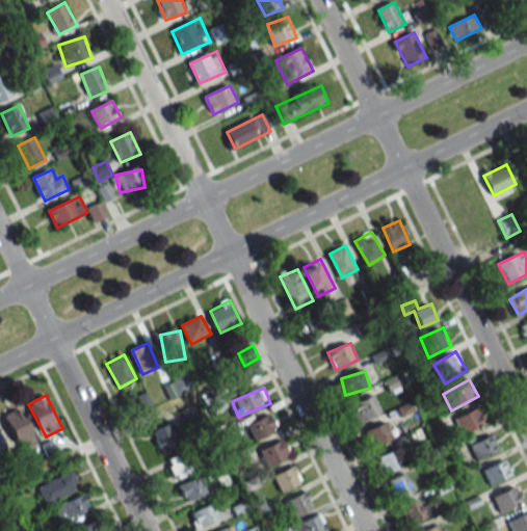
[(383,415),(377,397),(352,403),(358,422),(383,415)]
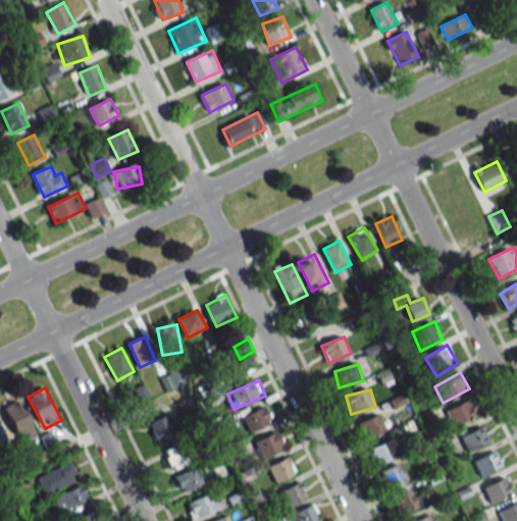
[(38,435),(21,400),(5,407),(18,436),(26,432),(29,439),(38,435)]
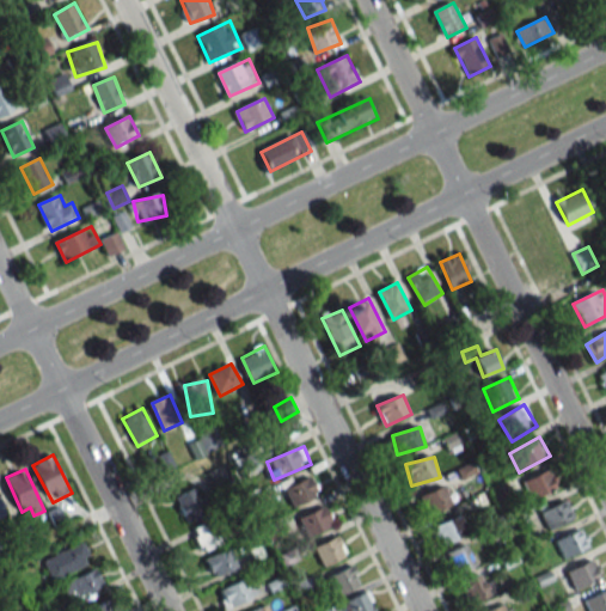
[(525,482),(533,500),(559,488),(551,470),(525,482)]
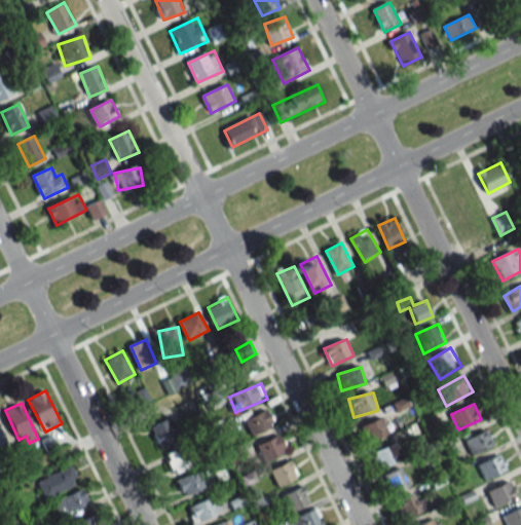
[(247,420),(254,436),(277,424),(269,409),(247,420)]
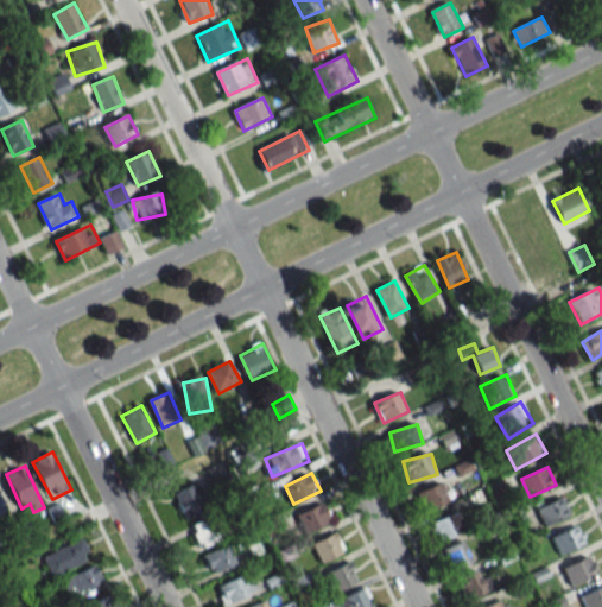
[(451,501),(443,482),(418,493),(428,512),(451,501)]
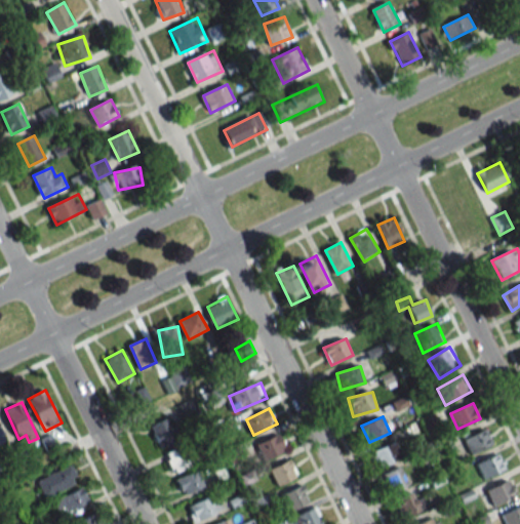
[(181,440),(170,418),(152,427),(162,448),(181,440)]
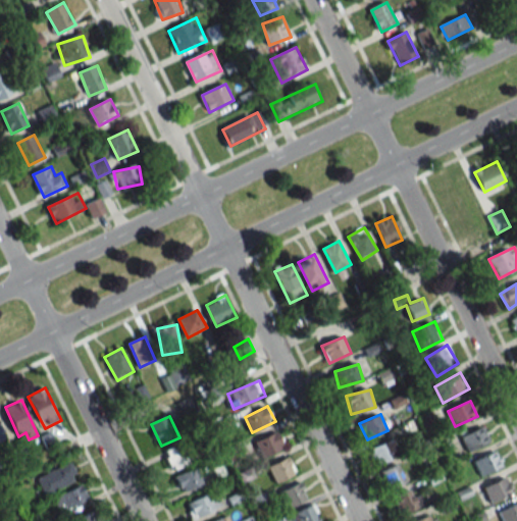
[(463,436),(469,452),(493,443),(486,427),(463,436)]
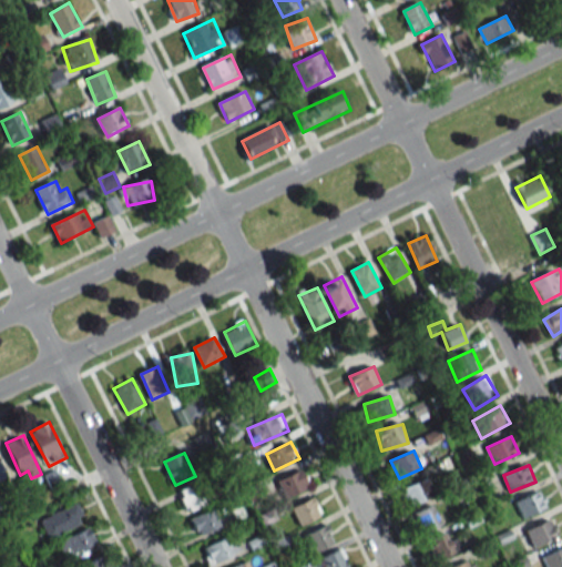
[(279,482),(288,498),(312,486),(303,469),(279,482)]
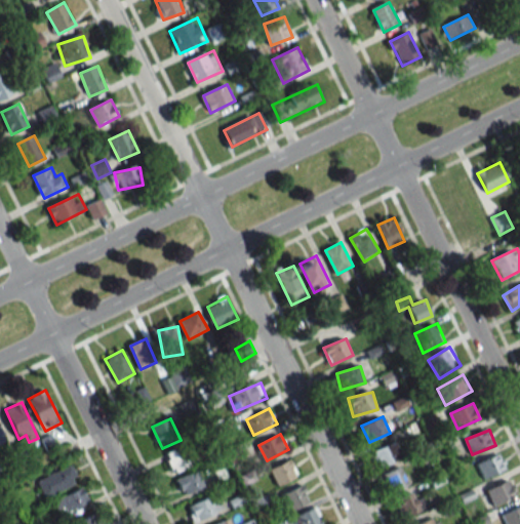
[(402,458),(395,442),(372,452),(381,469),(402,458)]
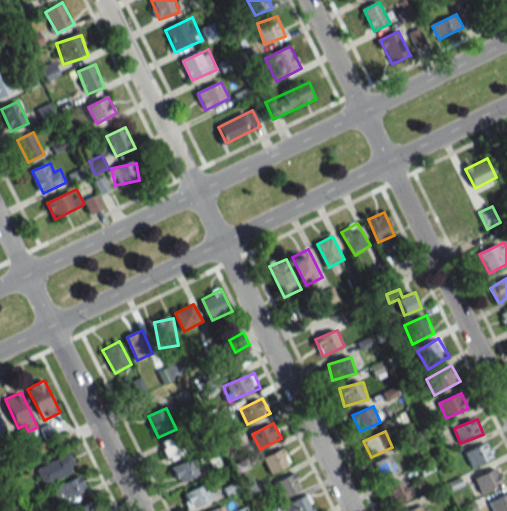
[(192,453),(184,434),(162,443),(171,462),(192,453)]
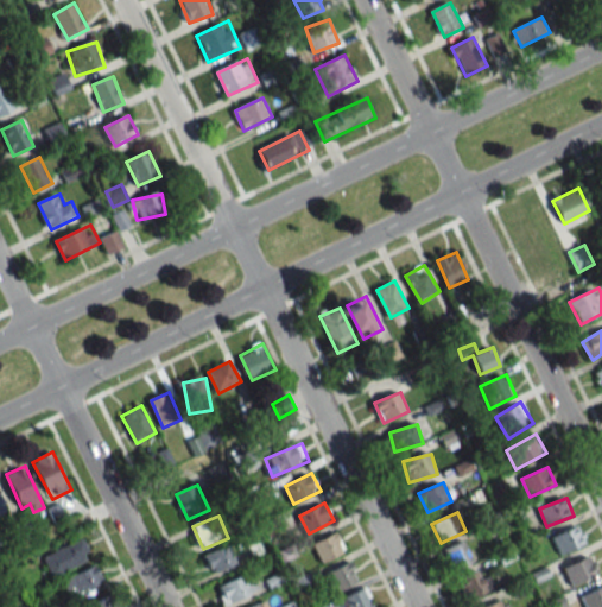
[(588,543),(580,525),(555,538),(563,556),(588,543)]
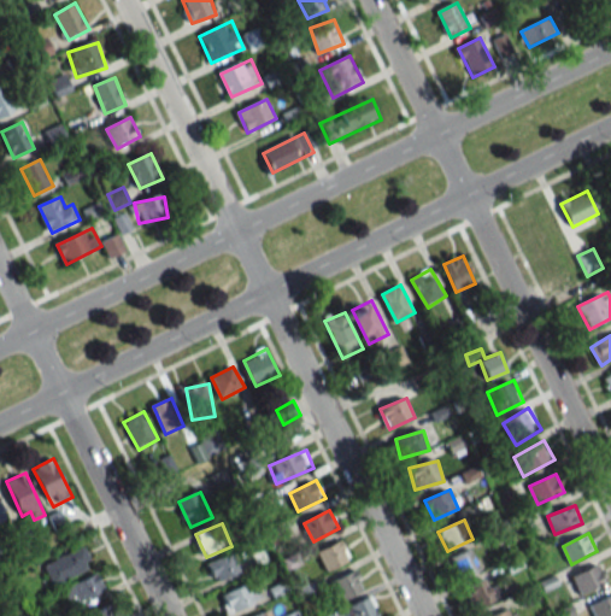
[(318,553),(329,572),(353,558),(342,540),(318,553)]
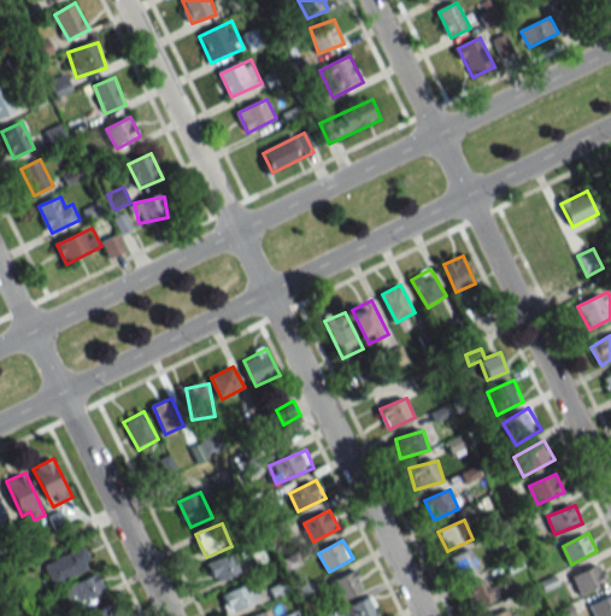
[(97,568),(87,547),(48,563),(58,585),(97,568)]
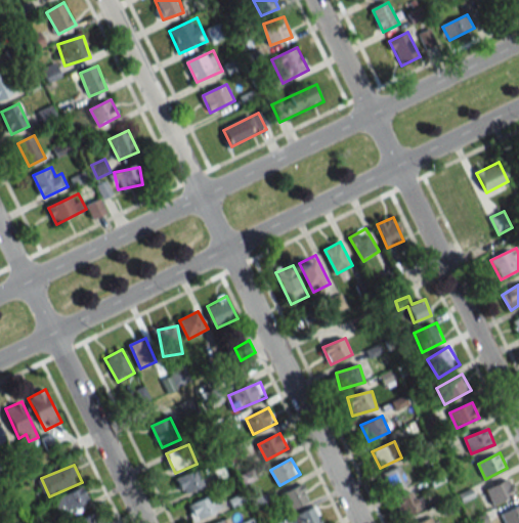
[(409,484),(401,467),(385,474),(393,492),(409,484)]
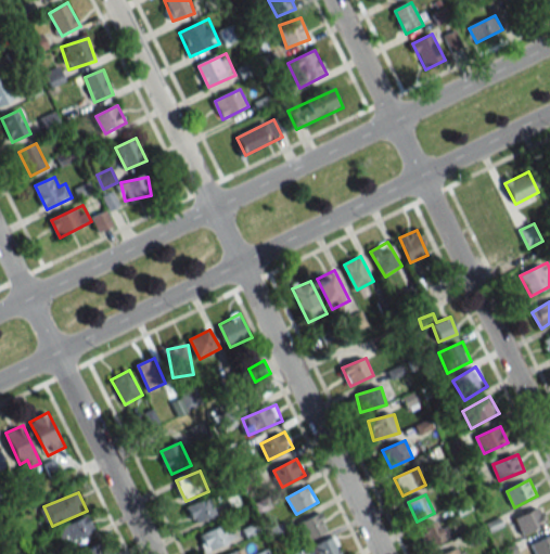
[(222,514),(217,498),(189,505),(194,523),(222,514)]
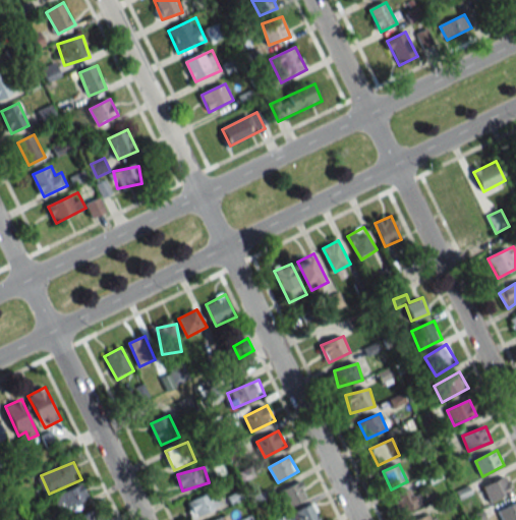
[(483,486),(492,503),(515,492),(508,475),(483,486)]
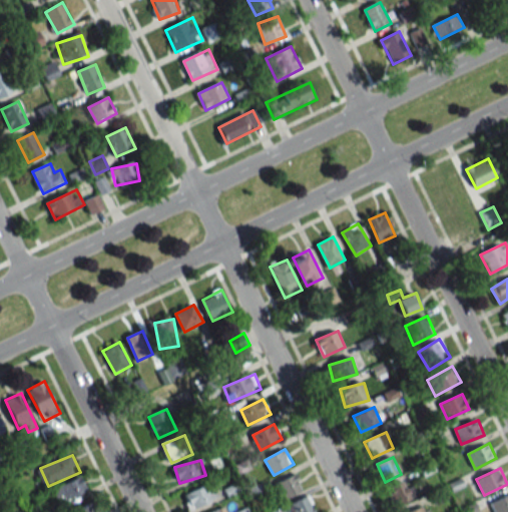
[(278,483),(285,499),(304,491),(298,475),(278,483)]
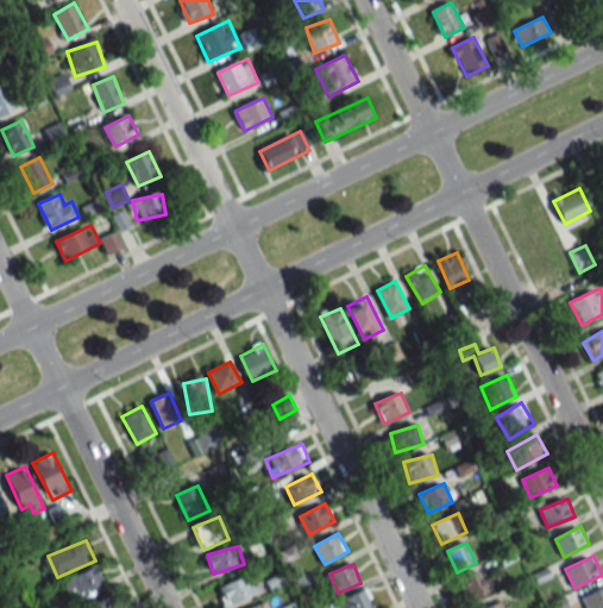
[(63,583),(73,600),(105,583),(96,566),(63,583)]
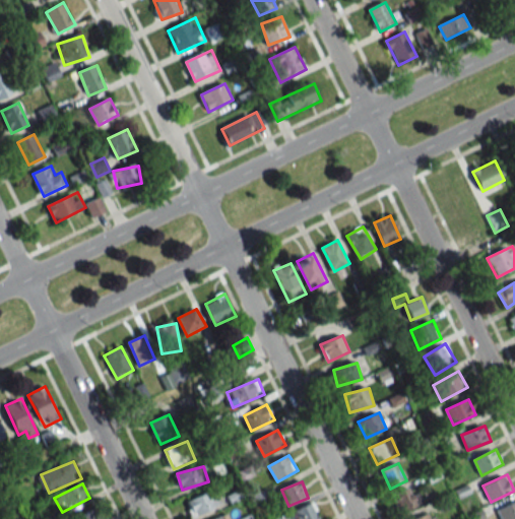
[(402,514),(424,503),(415,485),(393,496),(402,514)]
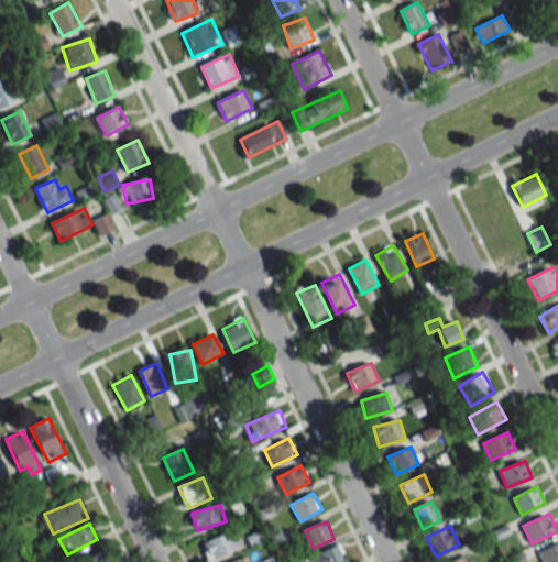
[(240,546),(232,529),(203,544),(211,561),(240,546)]
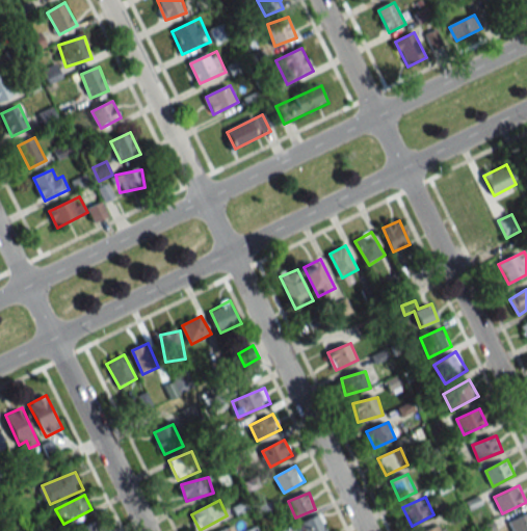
[(328,530),(322,514),(298,524),(301,530),(328,530)]
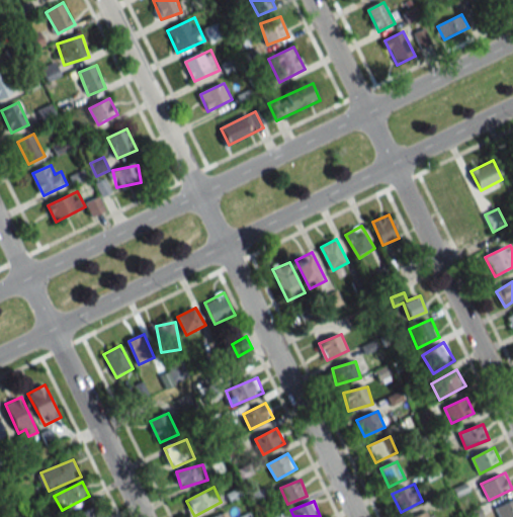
[(512,501),(497,508),(501,516),(512,516),(512,501)]
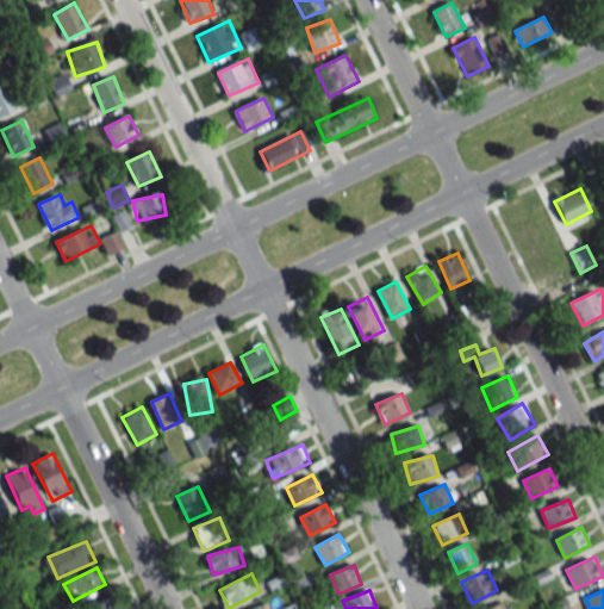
[(118,608),(113,598),(92,608),(118,608)]
